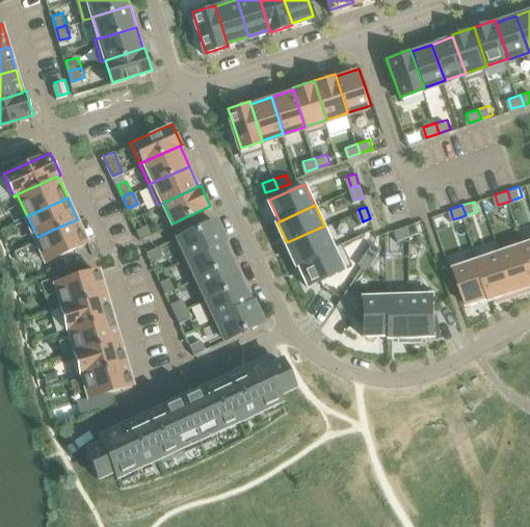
[(216,218),(174,238),(183,259),(226,239),(216,218)]
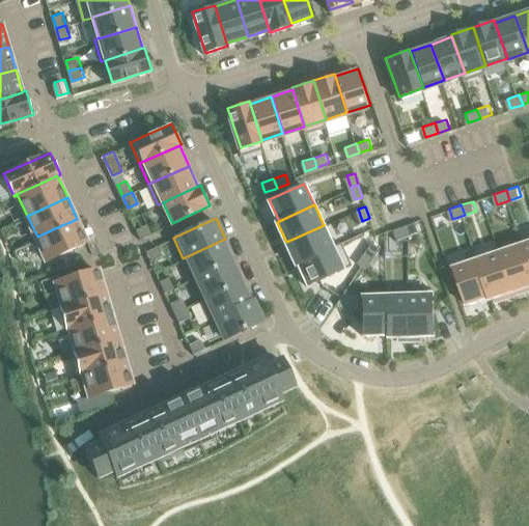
[(57,227),(37,237),(48,258),(70,249),(87,241),(84,233),(77,219),(57,227)]
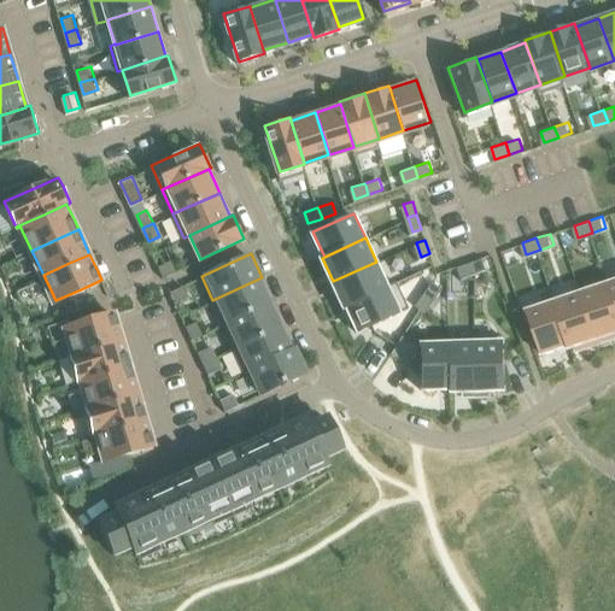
[(485,256),(472,260),(475,272),(488,268),(485,256)]
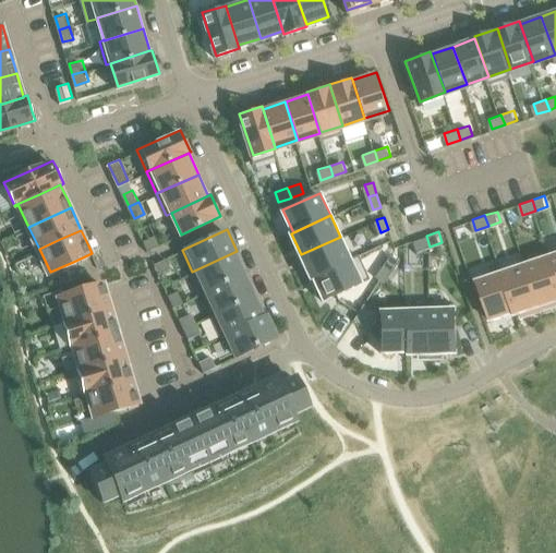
[(156,233),(144,240),(148,250),(160,243),(156,233)]
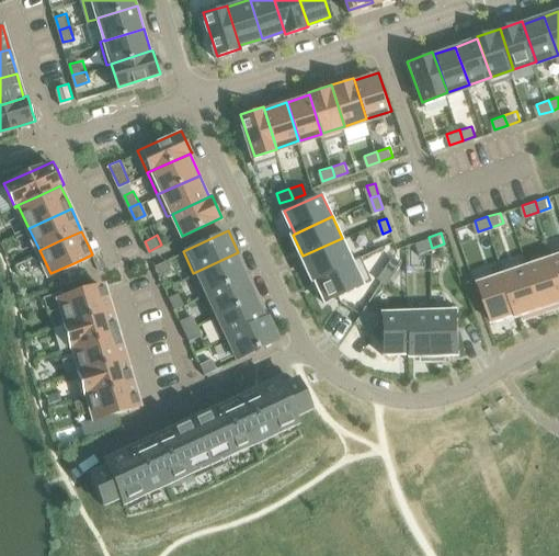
[(429,237),(415,241),(419,251),(432,248),(429,237)]
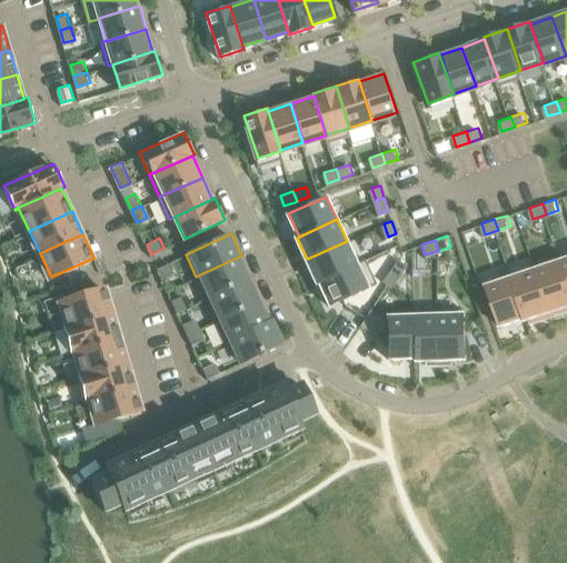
[(347,241),(307,259),(317,281),(319,280),(357,262),(347,241)]
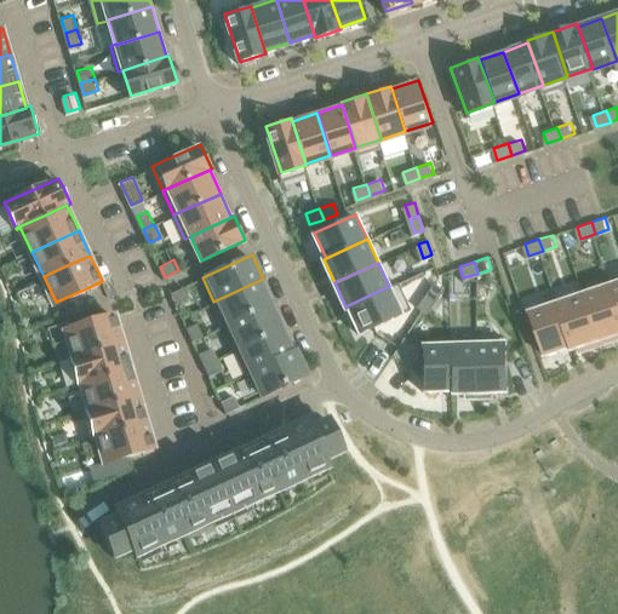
[(263,279),(213,302),(224,325),(272,303),(261,280),(263,279)]
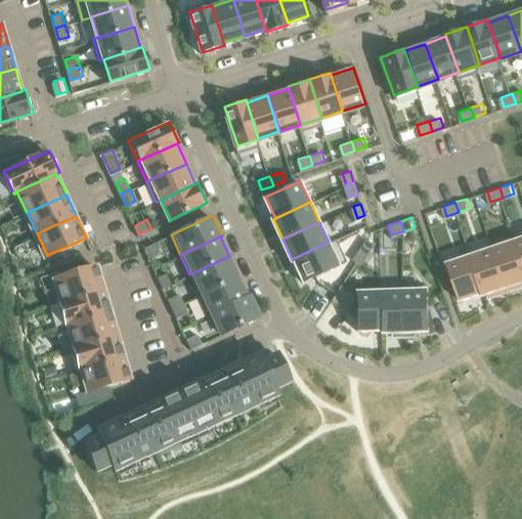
[(367,236),(360,247),(368,253),(376,243),(367,236)]
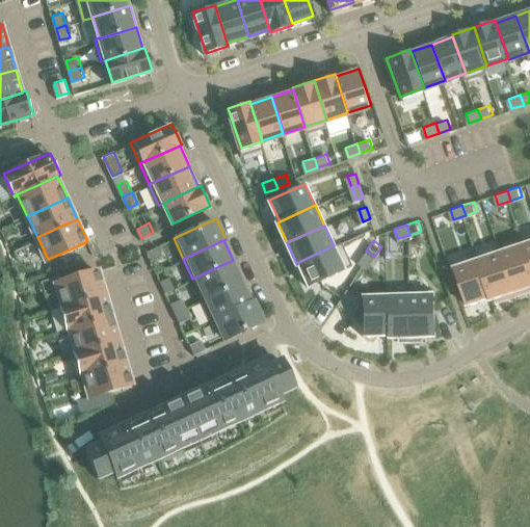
[(159,244),(148,249),(152,260),(163,254),(159,244)]
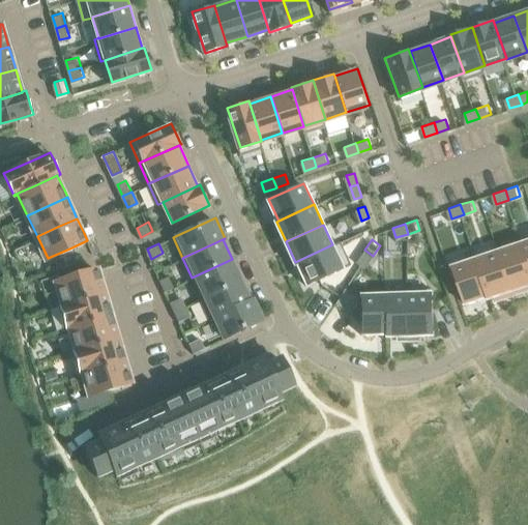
[(527,255),(524,243),(501,251),(515,289),(527,285),(527,255)]
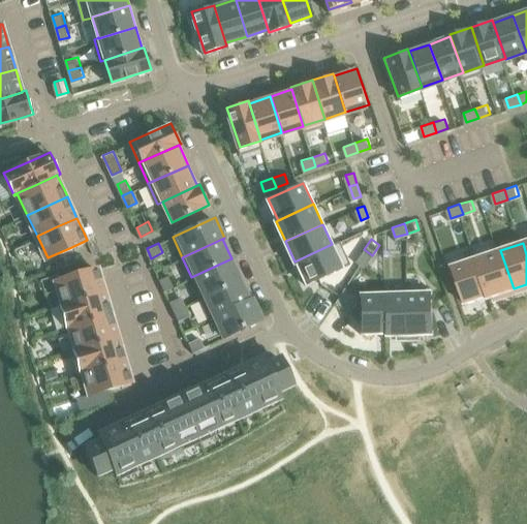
[(332,244),(297,260),(307,283),(342,267),(332,244)]
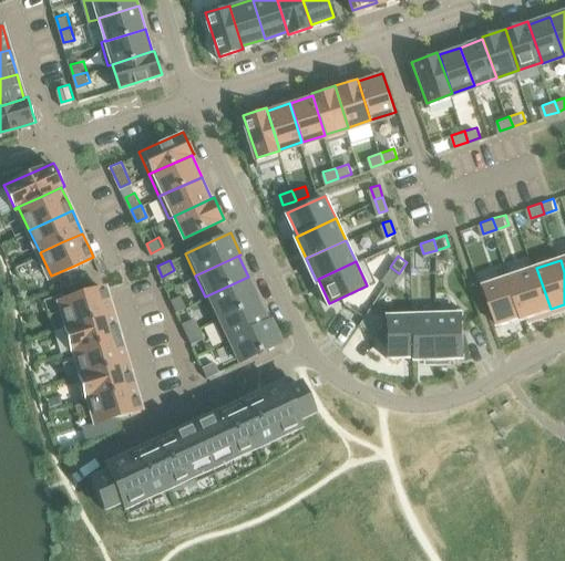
[(390,267),(382,278),(391,284),(399,273),(390,267)]
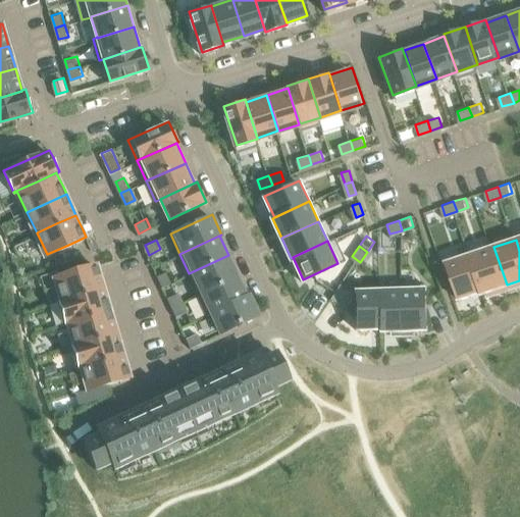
[(494,247),(471,254),(484,293),(507,285),(494,247)]
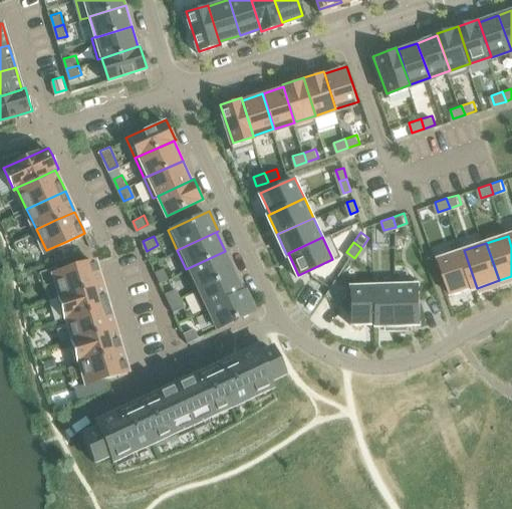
[(464,250),(442,257),(453,293),(475,286),(464,250)]
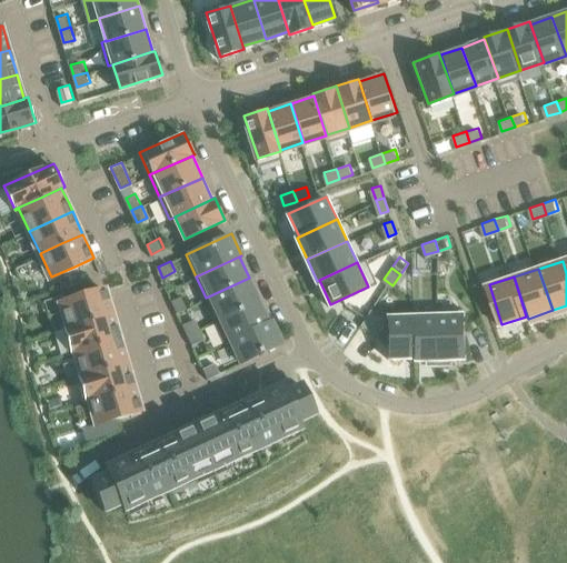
[(249,278),(206,298),(217,320),(259,300),(249,278)]
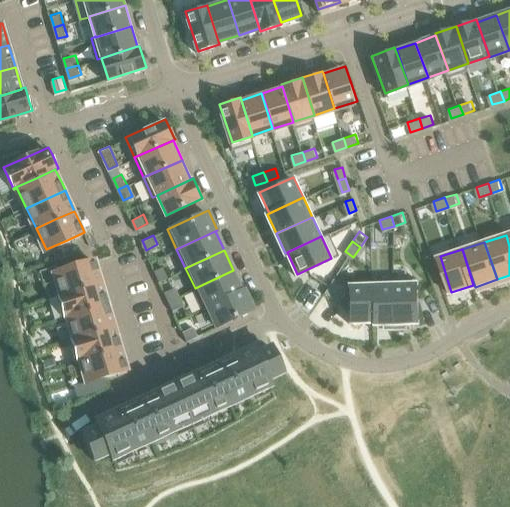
[(75,264),(54,270),(61,292),(58,293),(58,294),(81,287),(101,281),(97,266),(95,258),(75,264)]
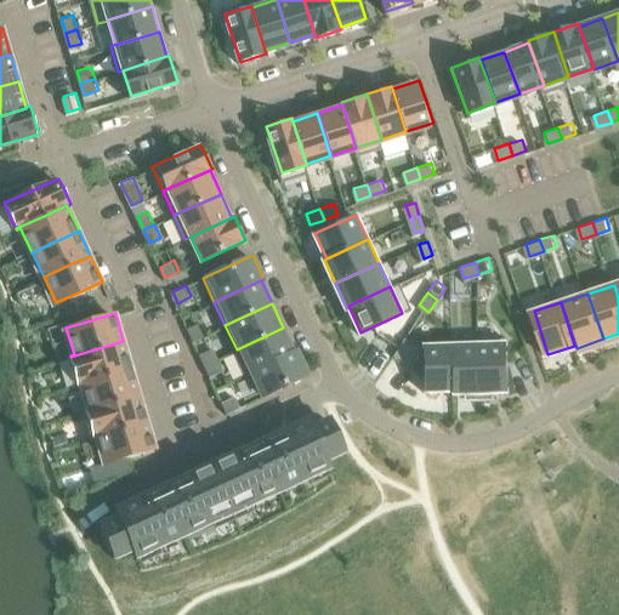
[(199,322),(188,326),(194,340),(205,335),(199,322)]
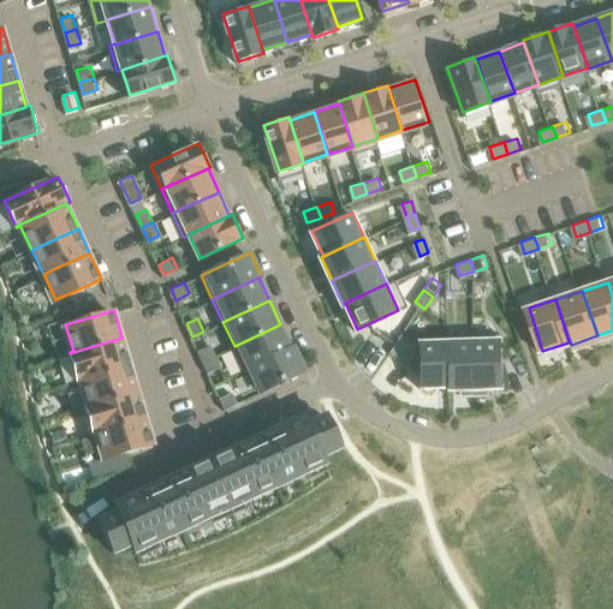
[(280,324),(234,346),(245,369),(291,347),(280,324)]
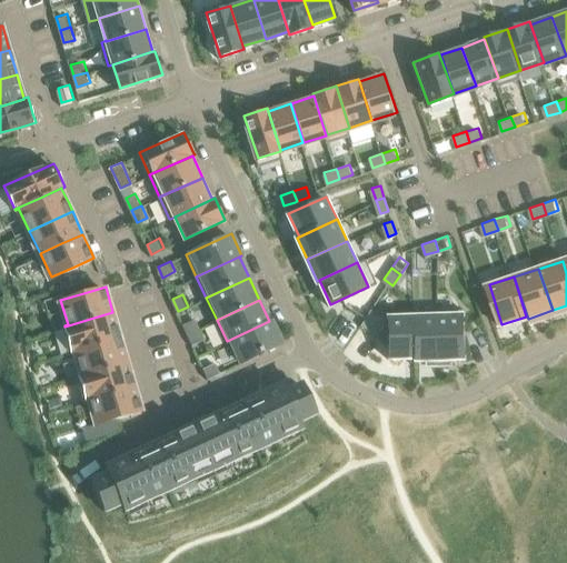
[(90,319),(65,327),(71,350),(120,337),(118,328),(112,312),(90,319)]
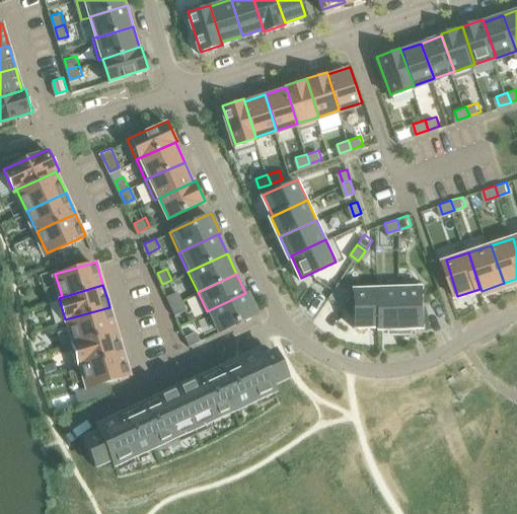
[(426,286),(401,287),(402,326),(427,326),(426,286)]
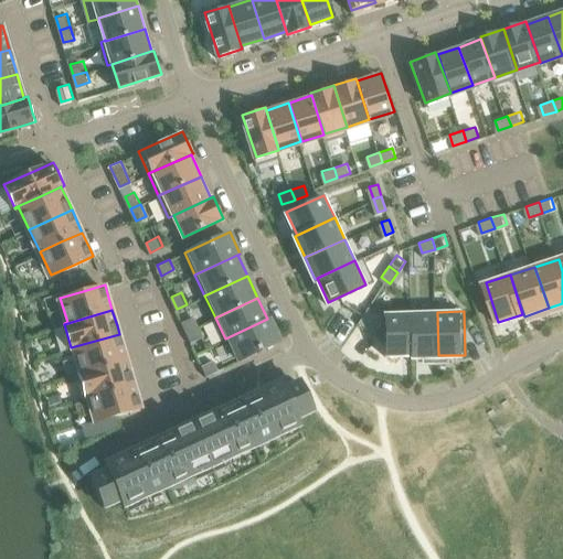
[(437,312),(412,313),(414,356),(438,355),(437,312)]
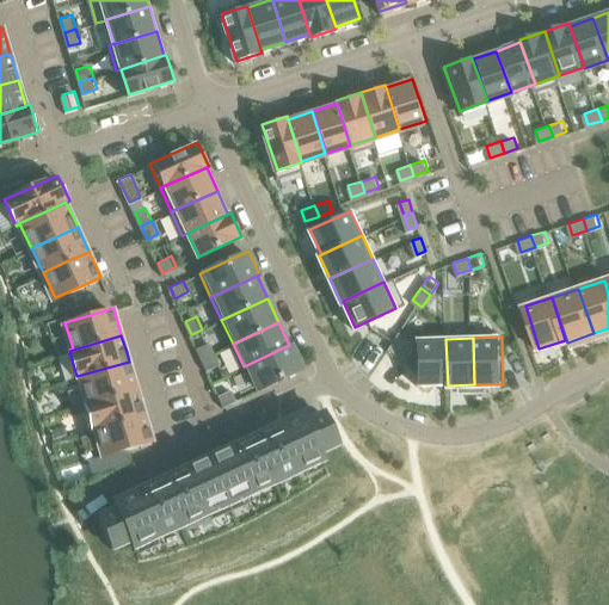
[(444,339),(417,339),(419,383),(446,383),(444,339)]
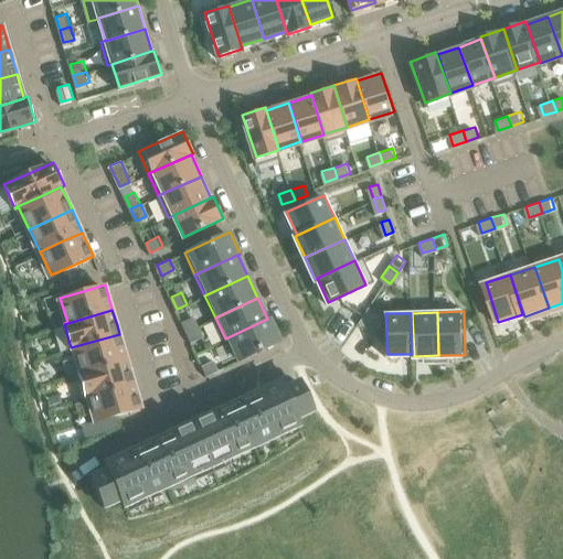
[(194,314),(182,320),(187,330),(199,325),(194,314)]
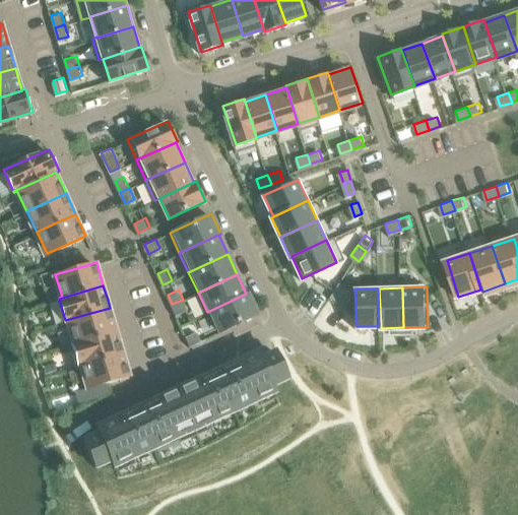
[(246,294),(207,312),(207,313),(211,311),(220,330),(257,314),(248,293),(246,294)]
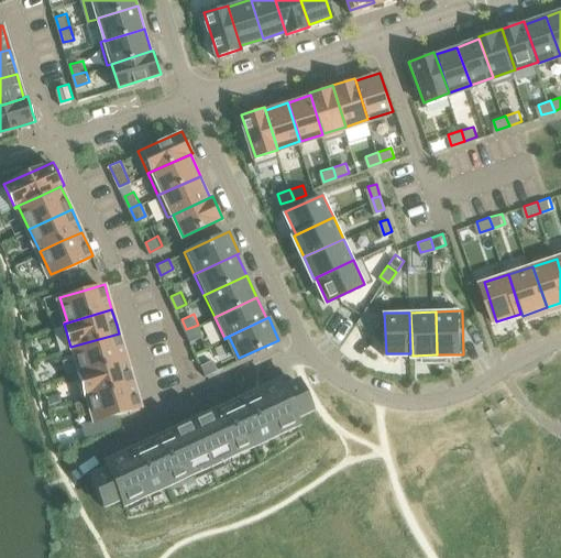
[(198,325),(186,329),(190,340),(202,335),(198,325)]
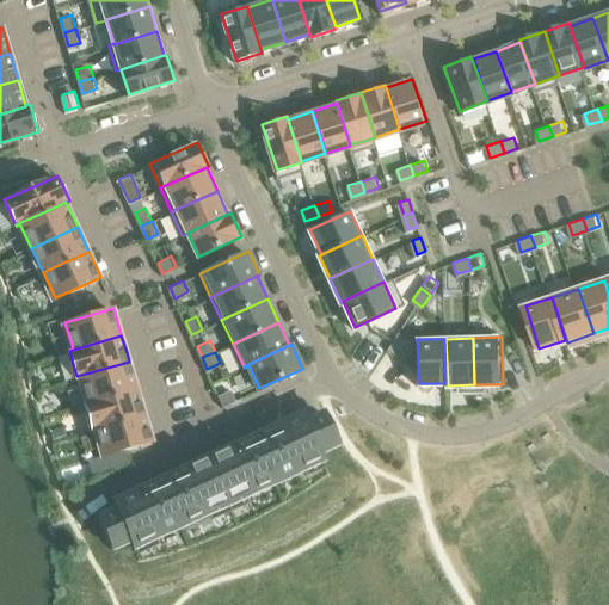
[(129,362),(77,376),(77,377),(80,376),(87,401),(84,402),(112,394),(136,387),(131,369),(129,362)]
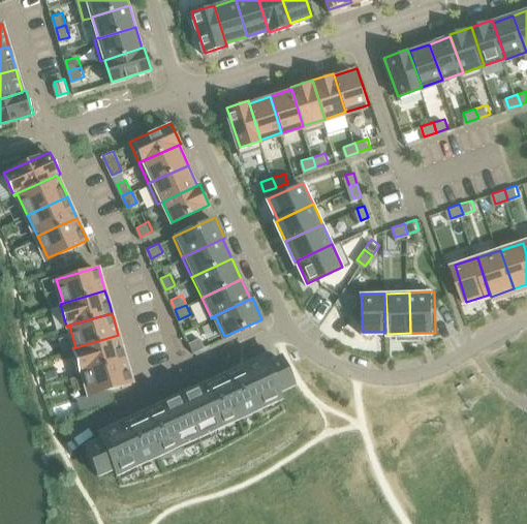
[(97,341),(72,348),(80,371),(125,358),(123,350),(118,335),(97,341)]
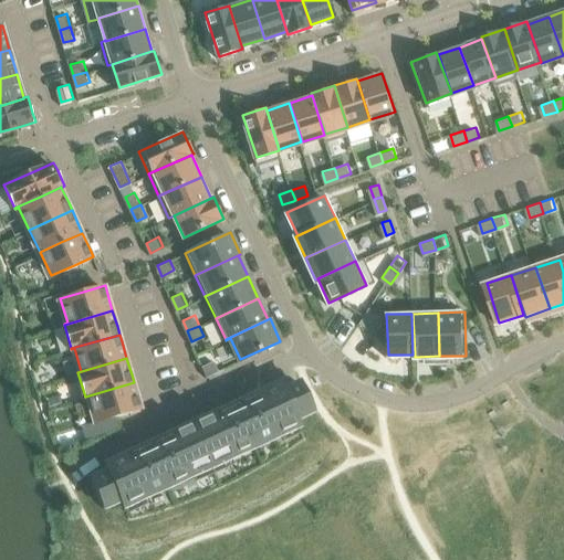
[(215,359),(202,365),(207,374),(219,369),(215,359)]
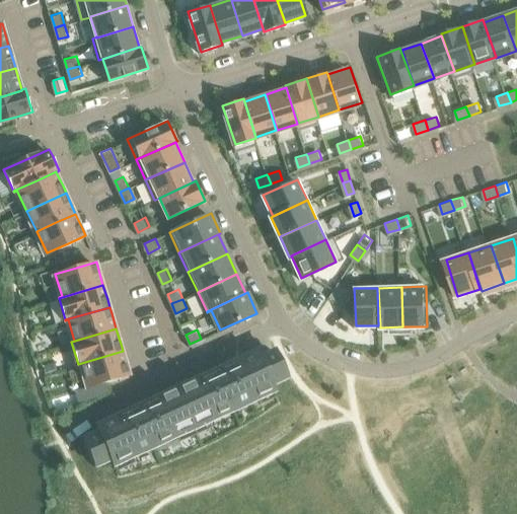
[(195,379),(177,387),(187,407),(196,426),(276,389),(273,382),(288,375),(276,350),(261,356),(257,351),(239,359),(238,358),(195,378),(195,379)]
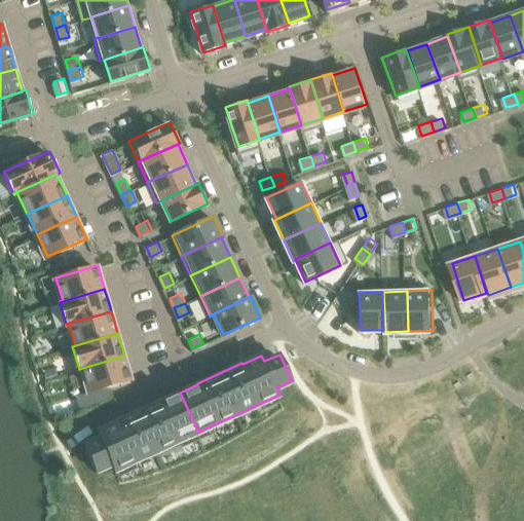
[(124,356),(79,369),(79,370),(82,369),(89,392),(110,385),(131,379),(128,371),(126,363),(124,356)]
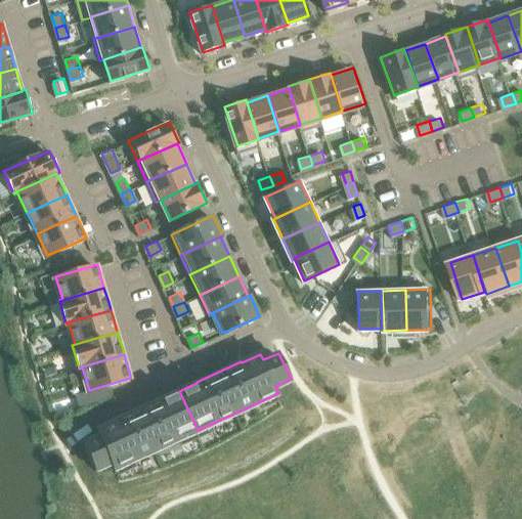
[(103,434),(85,442),(97,469),(113,462),(116,468),(198,430),(188,411),(179,391),(162,399),(161,398),(116,419),(117,421),(100,428),(103,434)]
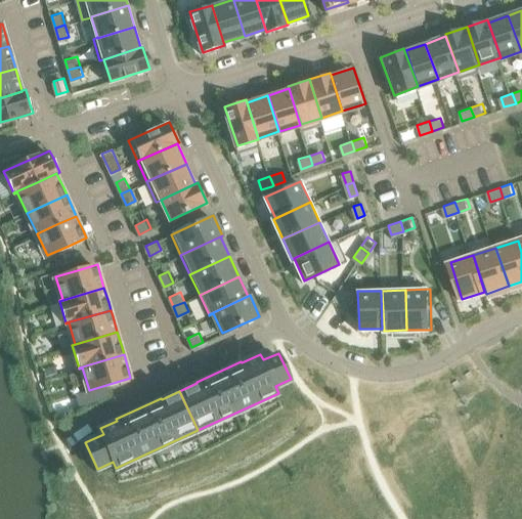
All buildings are outlined.
